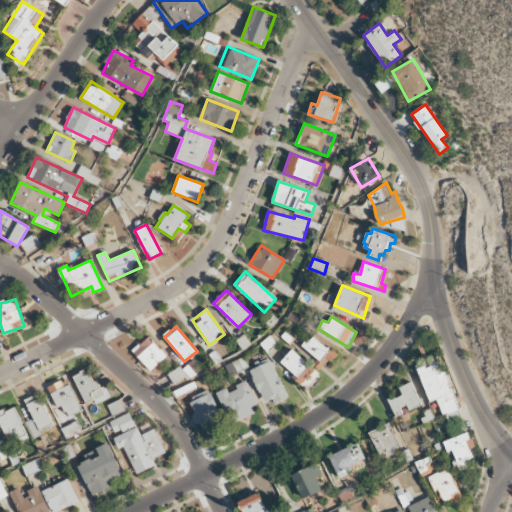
[(132,351),(150,371),(167,356),(149,335),(132,351)]
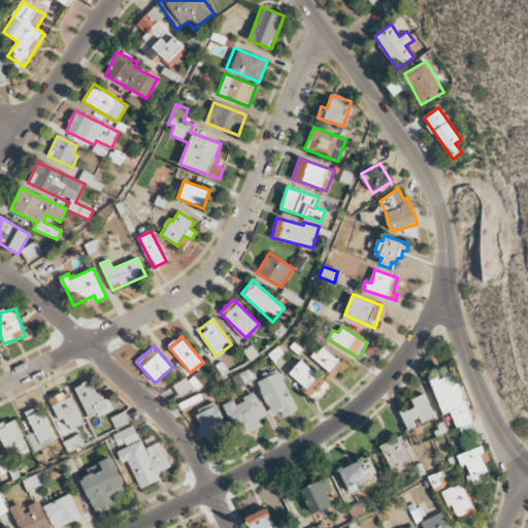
[(310,356),(317,349),(320,351),(324,348),(337,359),(338,357),(349,366),(342,373),(338,372),(329,382),(325,378),(323,377),(326,371),(310,356)]
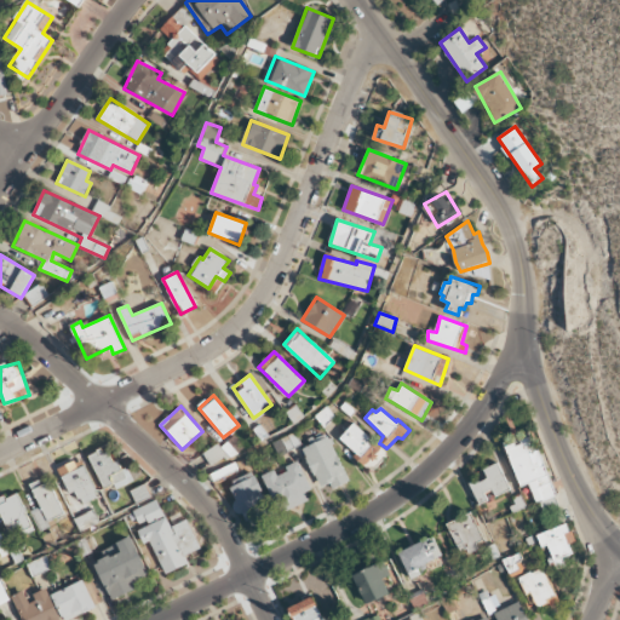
[(339,438),(354,423),(385,452),(388,454),(372,471),(367,465),(365,466),(357,461),(361,457),(339,438)]
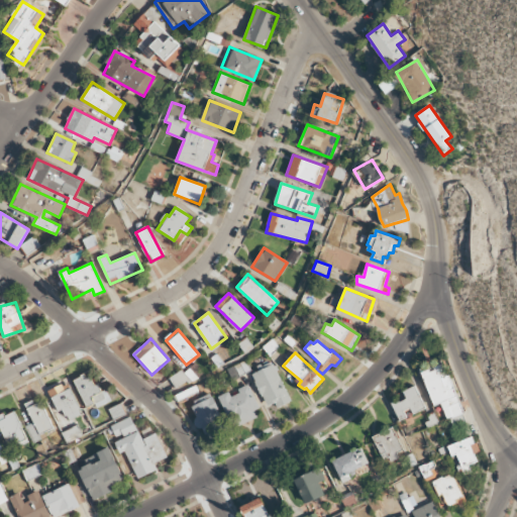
[(434,406),(441,404),(446,419),(449,419),(455,430),(467,425),(461,413),(463,412),(458,403),(449,376),(445,376),(440,360),(419,370),(434,406)]
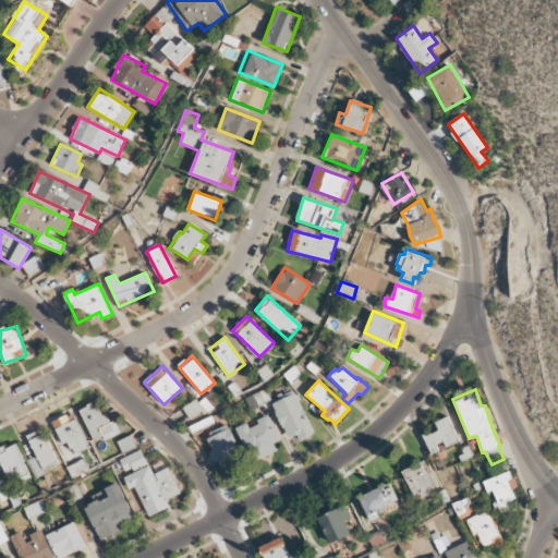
[(296,435),(300,440),(315,433),(295,392),(293,393),(292,391),(283,395),(282,393),(277,396),(279,401),(273,404),(276,411),(275,412),(282,428),(284,427),(289,438),(296,435)]
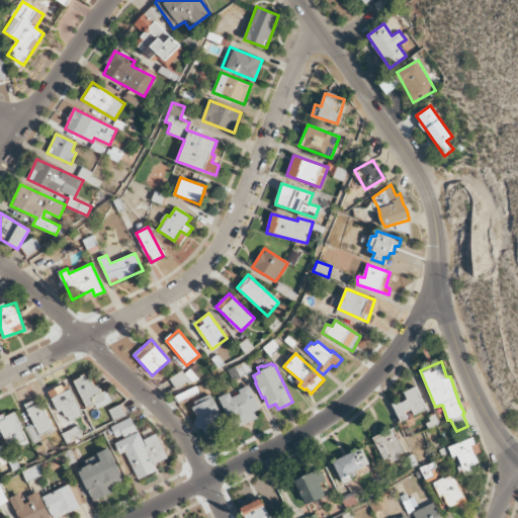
[(170,378),(176,389),(197,377),(191,367),(170,378)]
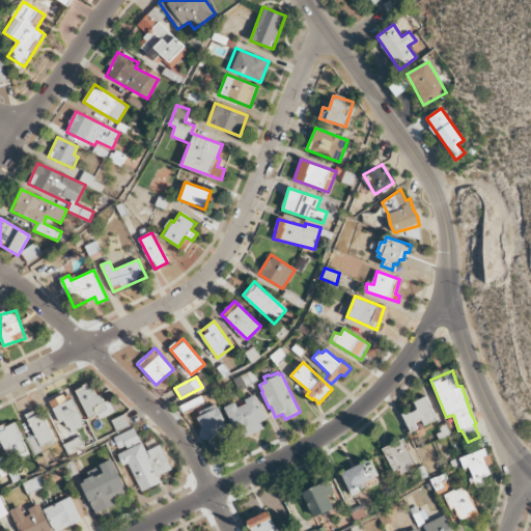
[(99,418),(114,413),(109,399),(104,402),(98,386),(88,389),(87,385),(77,389),(88,418),(98,414),(99,418)]
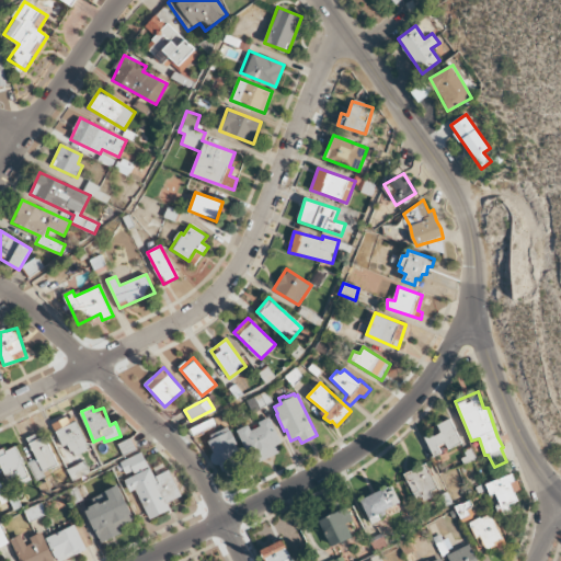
[(89,449),(72,414),(52,424),(63,448),(69,445),(73,456),(89,449)]
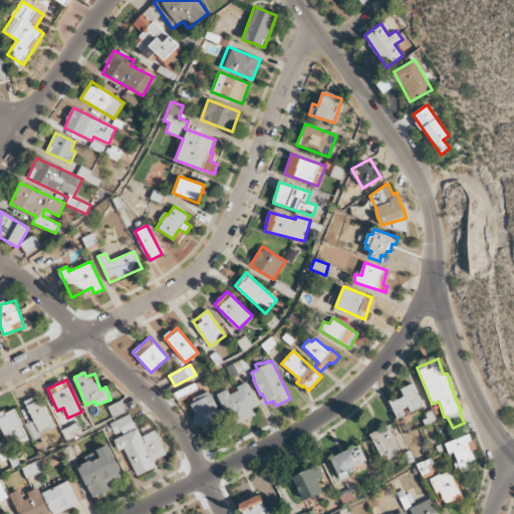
[(217,395),(227,390),(230,395),(239,391),(237,387),(246,382),(259,406),(254,409),(256,415),(231,426),(217,395)]
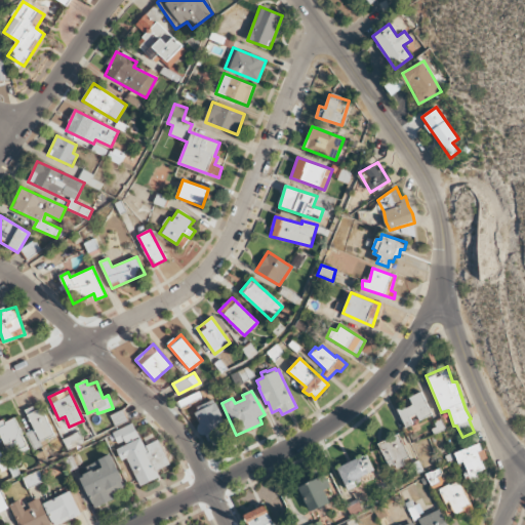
[(409,397),(421,393),(432,413),(420,420),(417,415),(410,419),(413,423),(404,428),(397,408),(405,406),(406,408),(413,405),(409,397)]
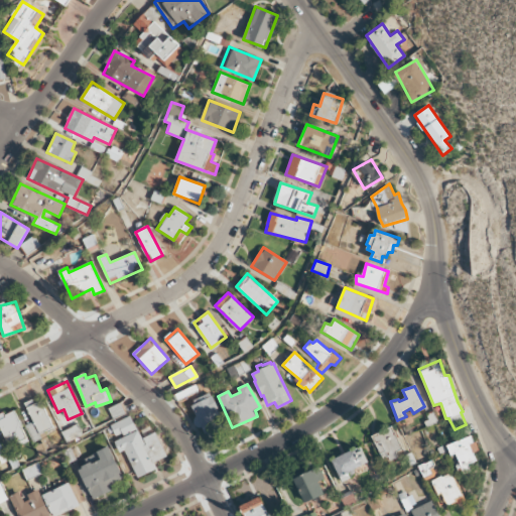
[(209,392),(213,396),(218,407),(229,429),(207,436),(203,427),(199,427),(197,426),(196,424),(195,422),(195,419),(196,417),(197,416),(191,406),(196,403),(194,399),(209,392)]
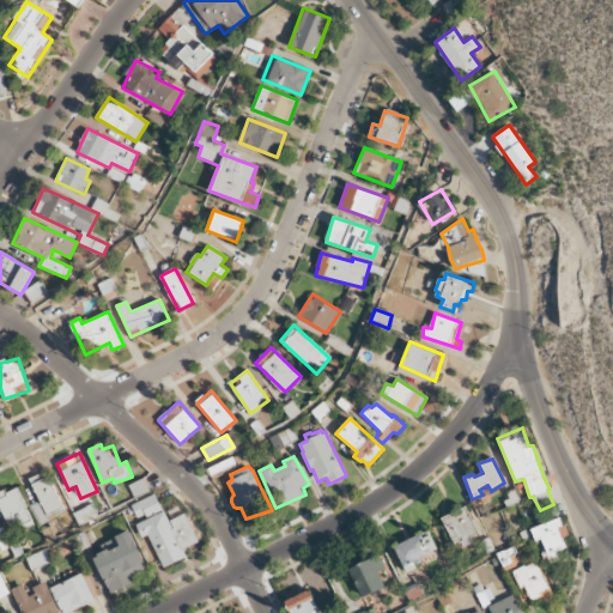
[(30,505),(40,526),(50,521),(48,514),(64,508),(48,473),(30,481),(40,501),(30,505)]
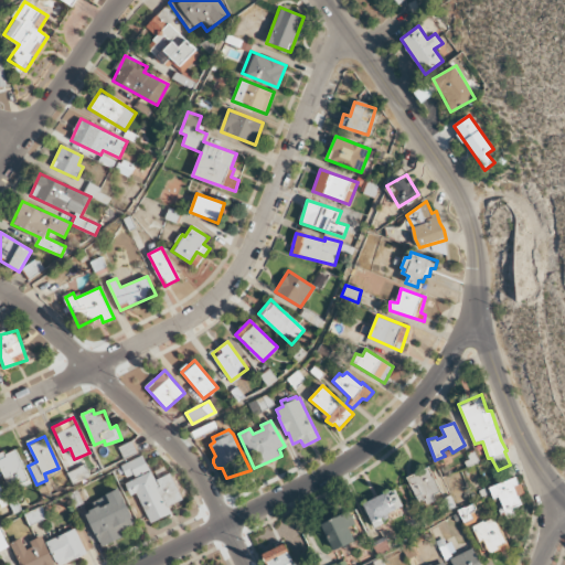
[(0,454),(0,467),(10,490),(30,482),(16,448),(0,454)]
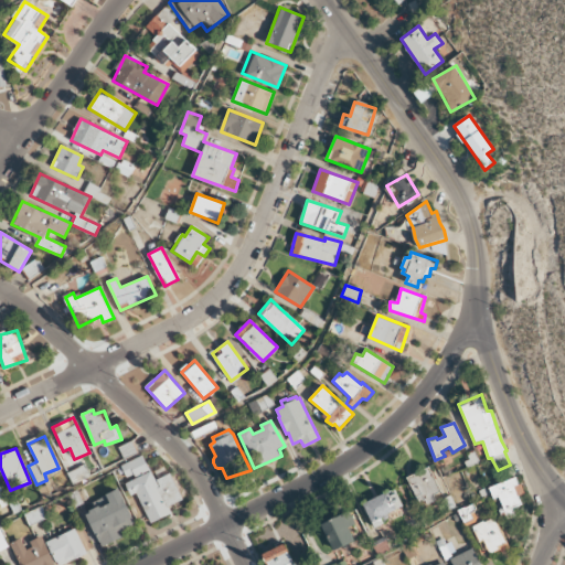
[(151,523),(172,513),(169,507),(183,499),(170,473),(156,480),(144,455),(121,466),(127,478),(134,475),(136,479),(126,483),(131,497),(137,494),(151,523)]
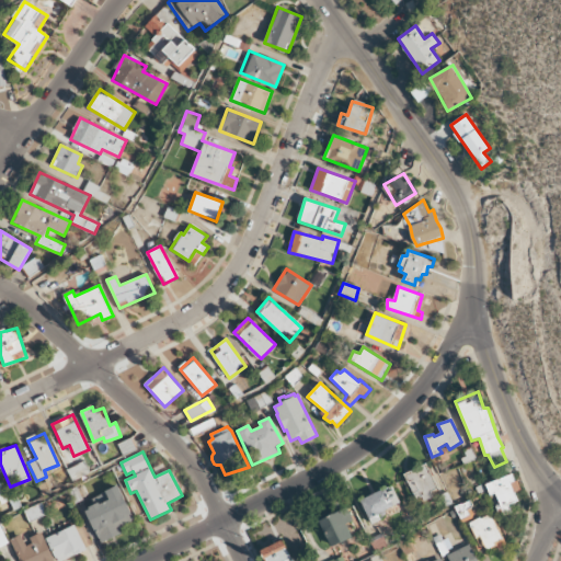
[(405,474),(425,464),(438,488),(432,492),(433,497),(425,500),(422,496),(416,500),(405,474)]
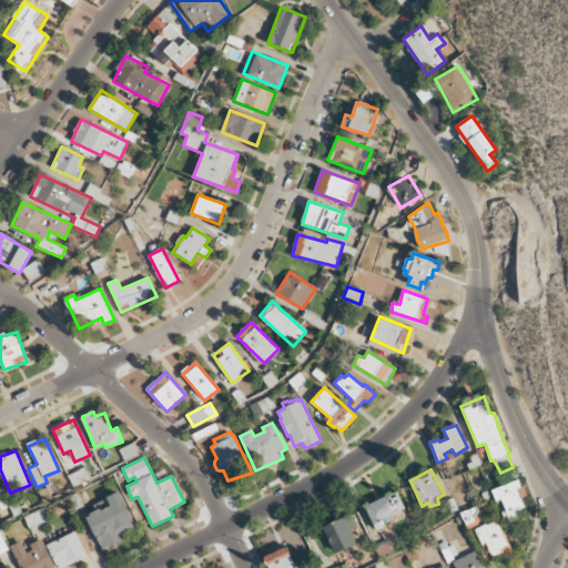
[(515,510),(525,507),(521,498),(526,497),(520,479),(492,489),(496,504),(500,503),(507,521),(517,518),(515,510)]
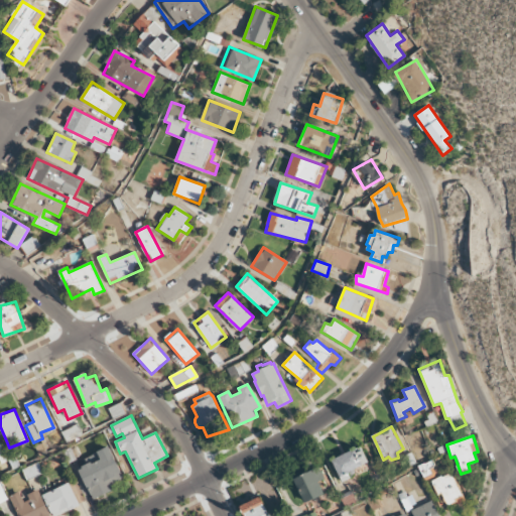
[(0,443),(0,461),(1,464),(8,461),(0,443)]
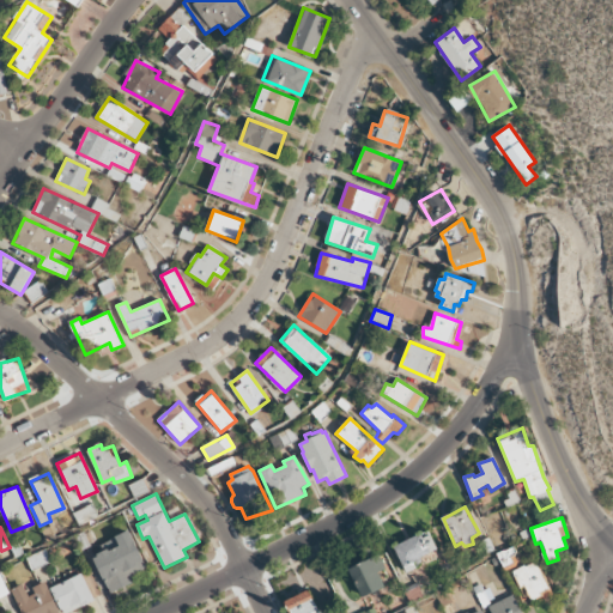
[(111,595),(137,582),(134,577),(147,570),(129,529),(116,535),(120,545),(110,550),(109,547),(97,553),(99,556),(93,558),(111,595)]
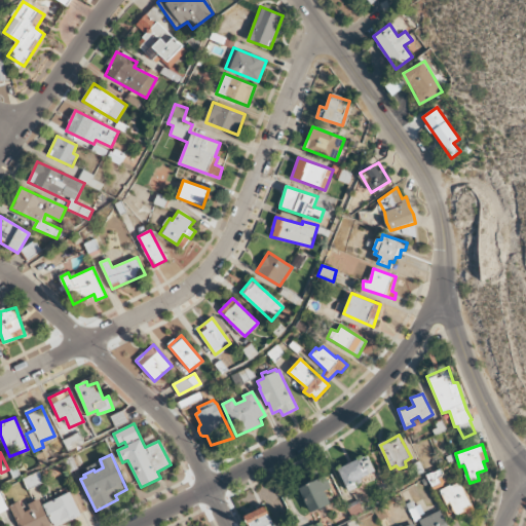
[(346,488),(350,492),(359,489),(357,484),(375,472),(368,456),(339,468),(346,488)]
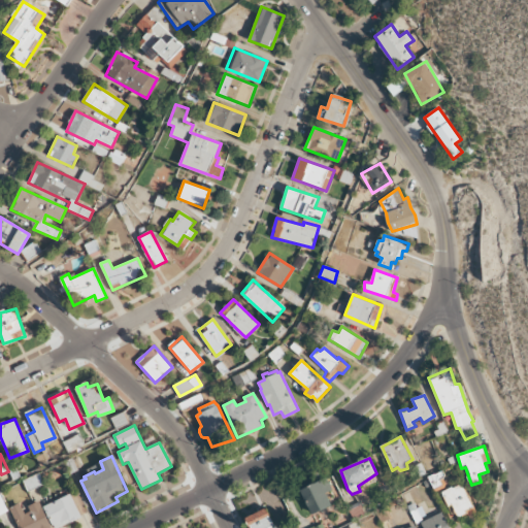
[(300,490),(332,476),(344,503),(314,515),(300,490)]
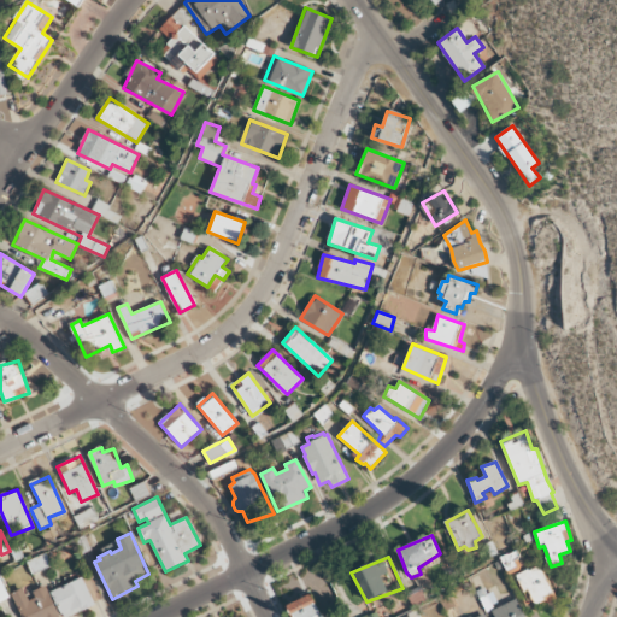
[(523,592),(528,589),(534,605),(554,597),(540,564),(516,575),(523,592)]
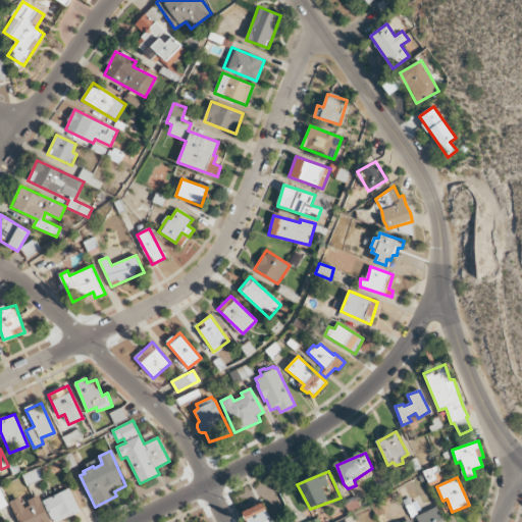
[(51,519),(43,501),(69,487),(81,512),(70,518),(60,521),(55,521),(54,519),(51,519)]
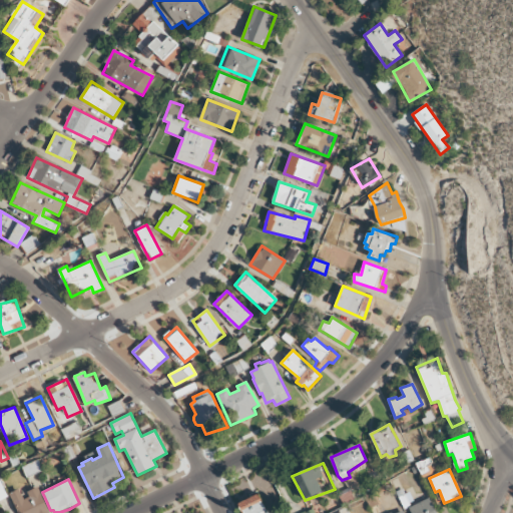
[(19,512),(10,495),(18,489),(25,499),(30,497),(27,492),(38,487),(50,510),(46,512),(19,512)]
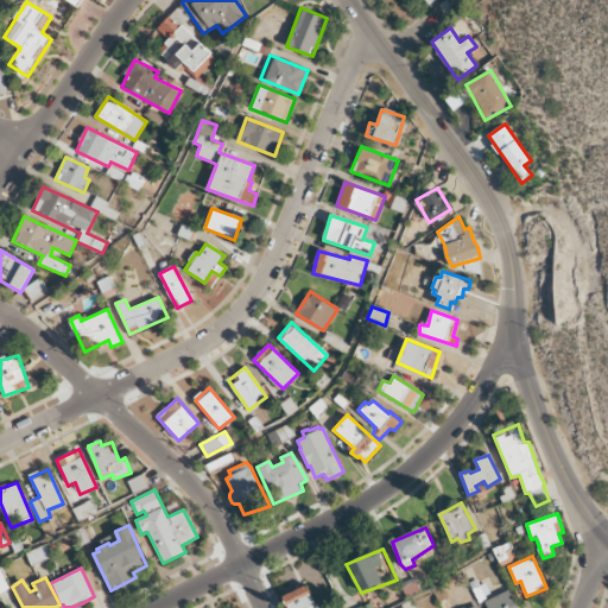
[(287,607),(283,597),(305,587),(317,607),(287,607)]
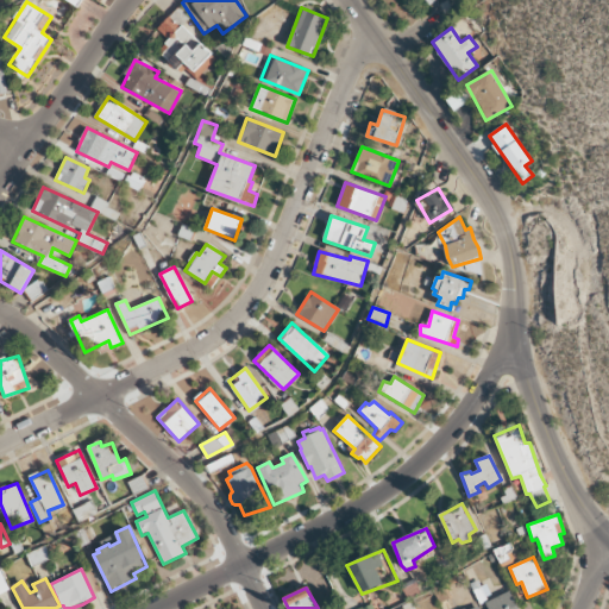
[(488,608),(519,608),(510,590),(485,602),(488,608)]
